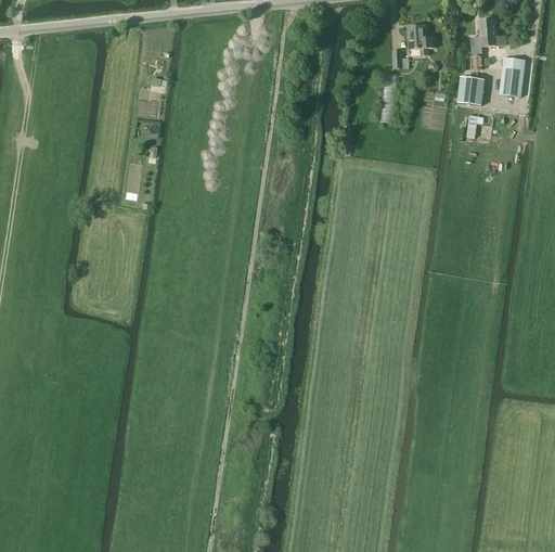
[(479,36),(470,37),(472,53),(481,53),(481,47),(506,45),(505,36),(495,36),(494,20),(478,21),(479,36)]
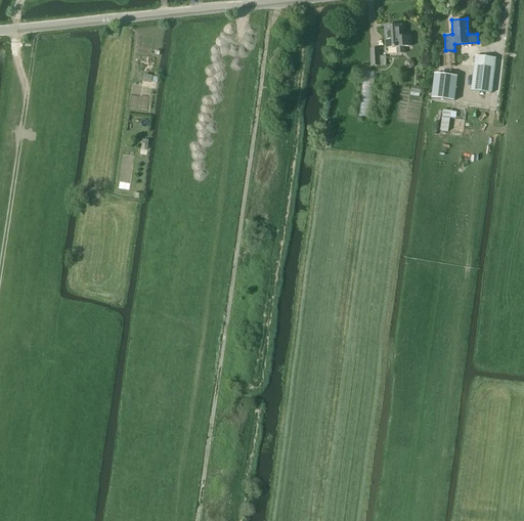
[(400,24),(384,25),(386,46),(396,45),(397,51),(403,51),(403,44),(410,44),(409,34),(401,35),(400,24)]
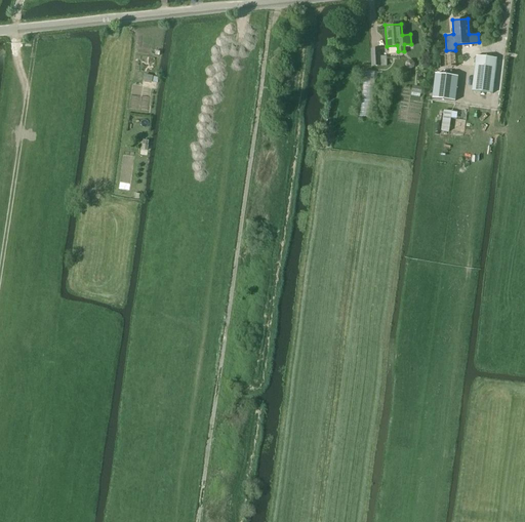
[(373,47),(370,47),(370,50),(371,64),(379,64),(387,63),(386,53),(379,53),(378,47),(373,47)]
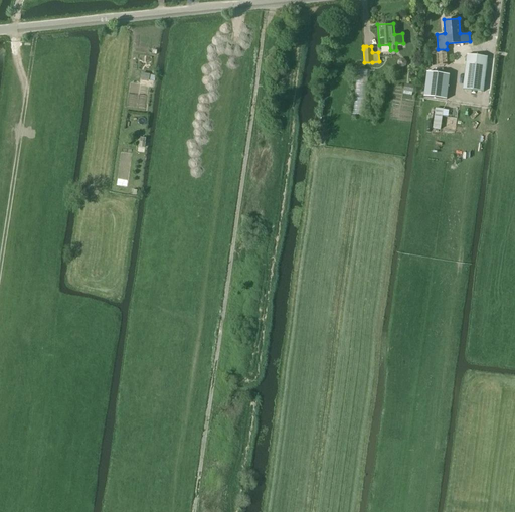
[(447,50),(431,52),(432,64),(448,62),(447,50)]
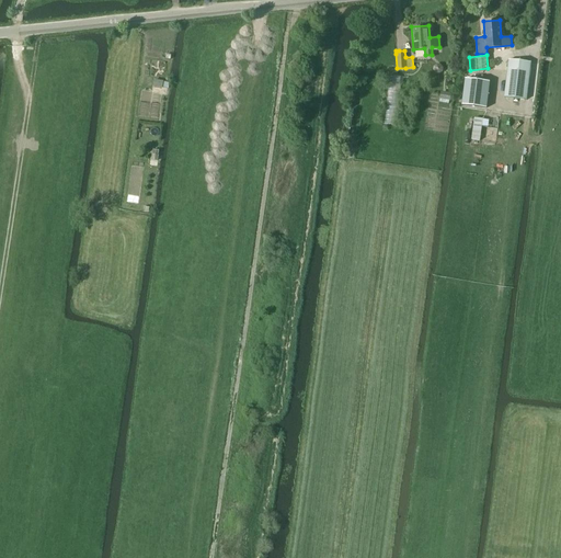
[(508,58),(504,94),(525,98),(526,93),(529,60),(512,58),(508,58)]
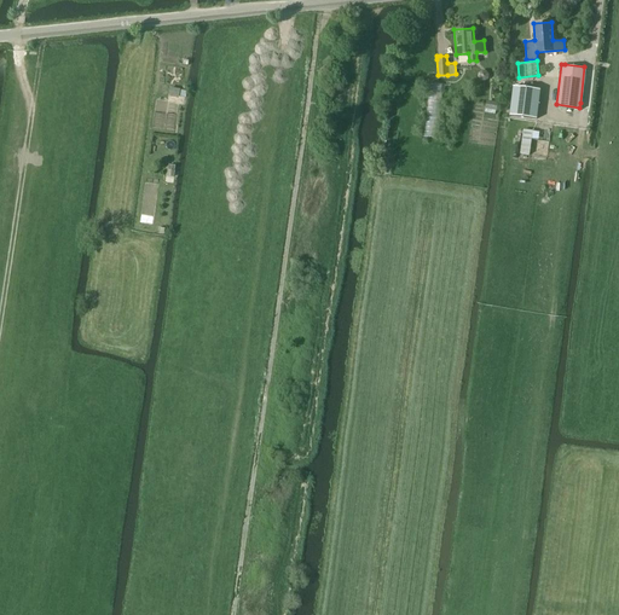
[(478,75),(481,79),(485,79),(489,76),(489,71),(486,68),(481,68),(478,70),(478,75)]
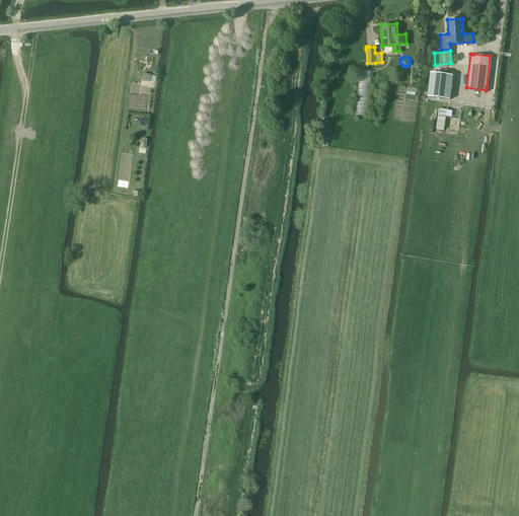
[(430,71),(427,94),(449,97),(452,74),(430,71)]
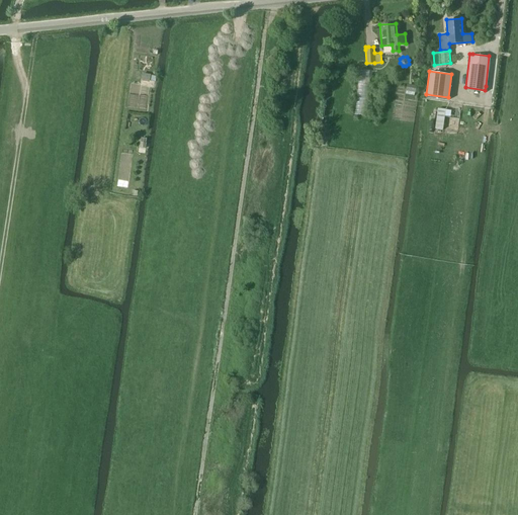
[(407,82),(406,92),(414,93),(416,83),(407,82)]
